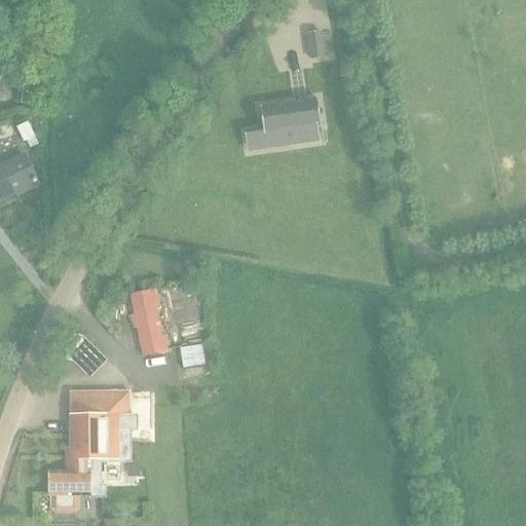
[(307,34),(310,59),(324,57),(321,32),(307,34)]
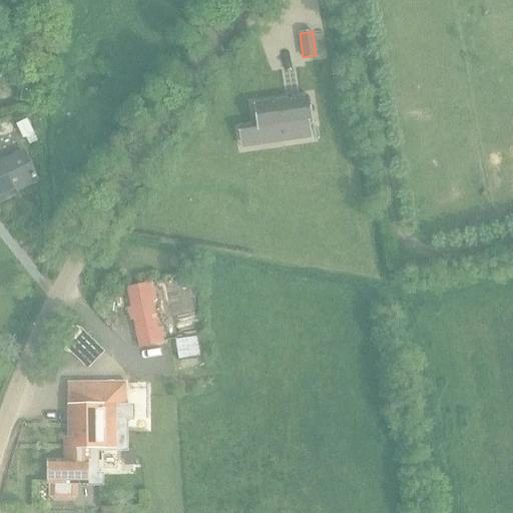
[(257,131),(283,127),(285,141),(311,137),(309,123),(313,122),(309,96),(252,104),(257,131)]
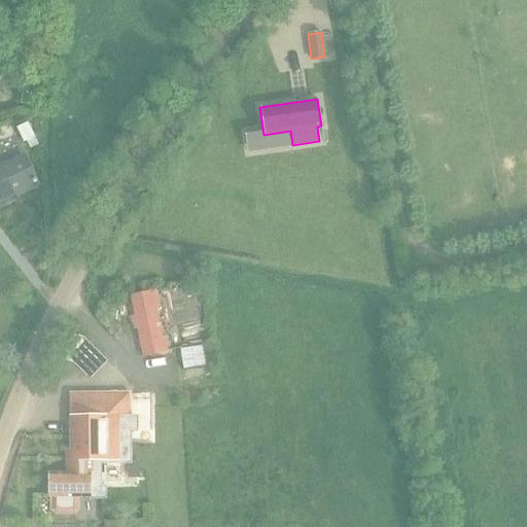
[(0,168),(0,200),(36,182),(24,156),(0,168)]
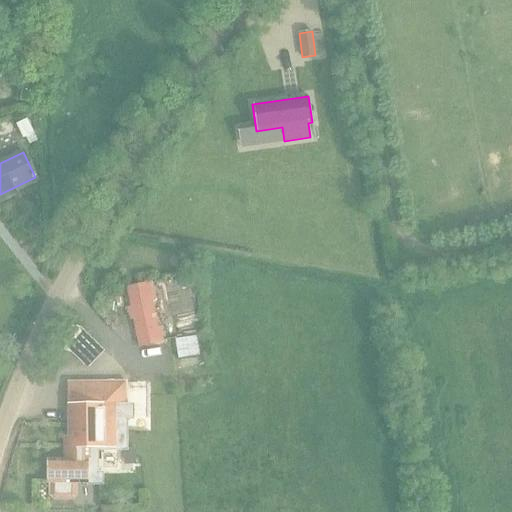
[(126,289),(139,345),(162,339),(152,301),(155,300),(151,283),(126,289)]
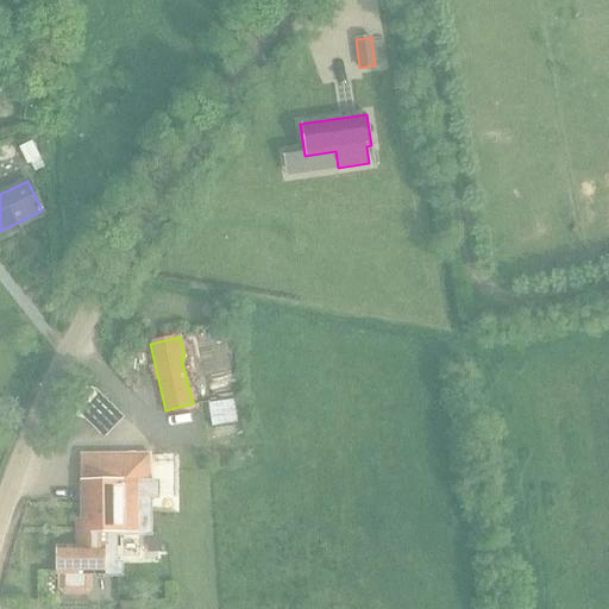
[(240,422),(238,422),(232,387),(203,391),(206,405),(208,403),(214,440),(243,437),(240,422)]
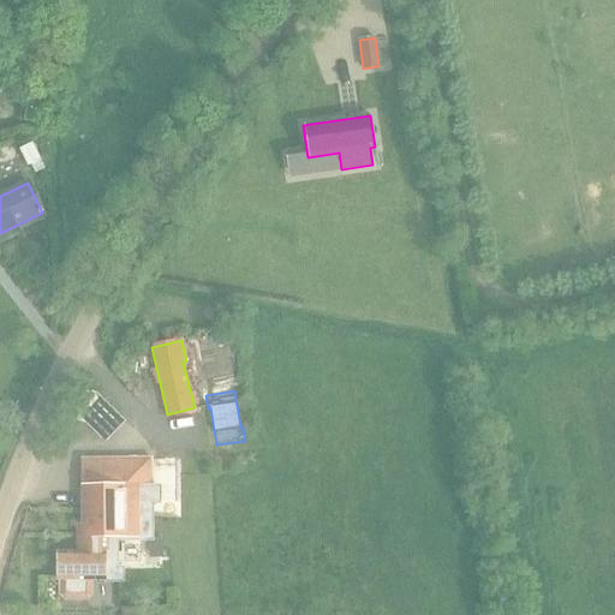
[(153,542),(153,537),(153,457),(83,458),(84,553),(58,553),(58,578),(59,578),(58,595),(65,601),(87,601),(93,595),(93,577),(121,577),(121,568),(118,568),(118,542),(153,542)]
